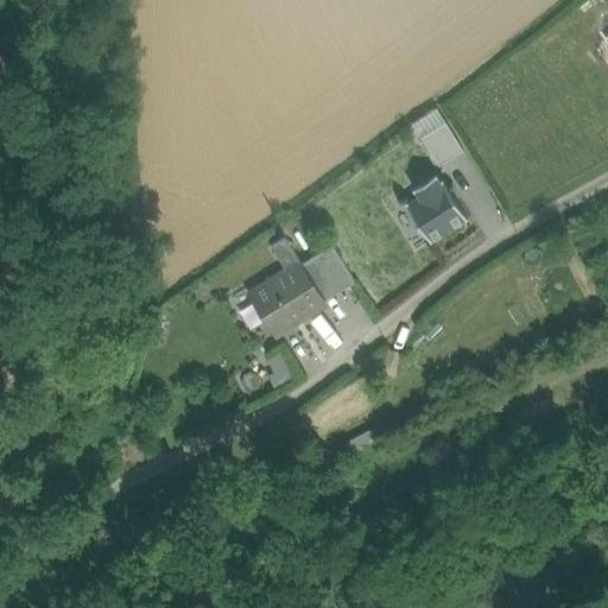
[(443,181),(407,203),(431,240),(466,217),(443,181)]
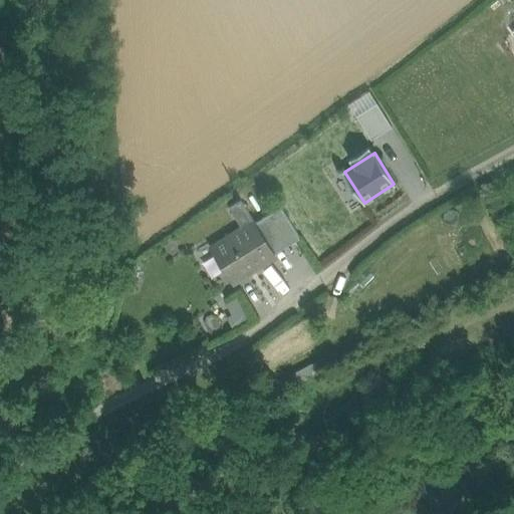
[(242,227),(211,246),(234,282),(276,256),(274,253),(255,222),(241,199),(230,206),(242,227)]
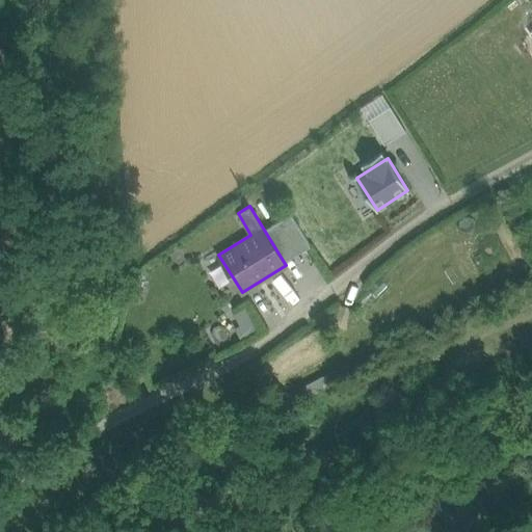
[(311,245),(291,214),(264,230),(284,262),(311,245)]
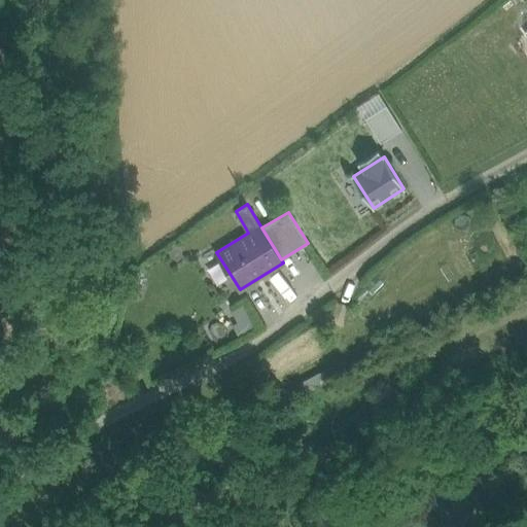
[(242,332),(256,326),(245,303),(231,309),(242,332)]
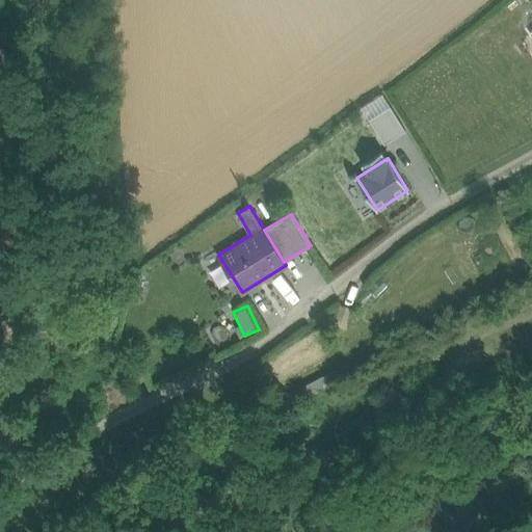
[(334,370),(297,390),(308,408),(344,389),(334,370)]
